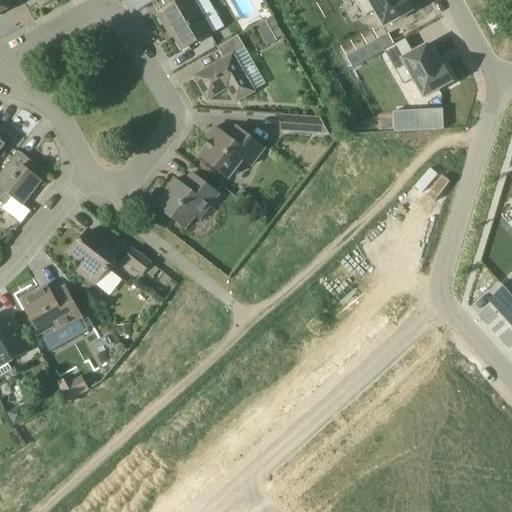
[(9,1),(11,0),(0,0),(0,13),(12,7),(9,1)]
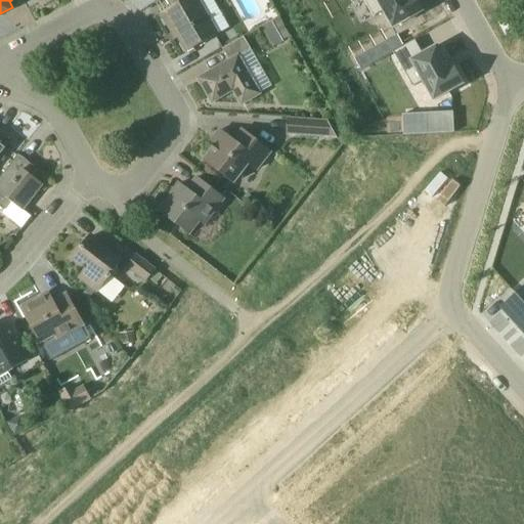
[(188,52),(220,34),(200,0),(166,0),(171,8),(162,14),(172,32),(175,30),(188,52)]
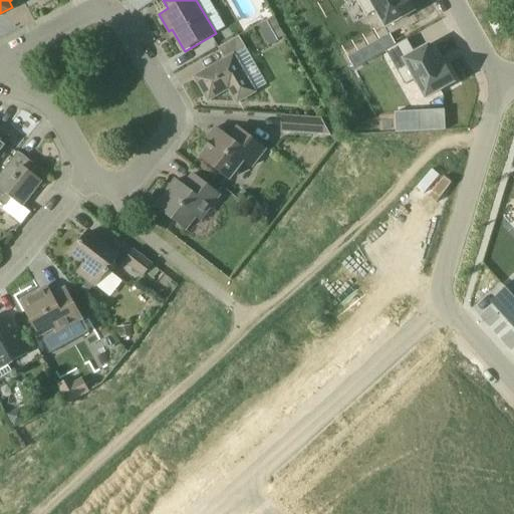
[(359,0),(367,15),(377,9),(388,25),(416,10),(410,0),(359,0)]
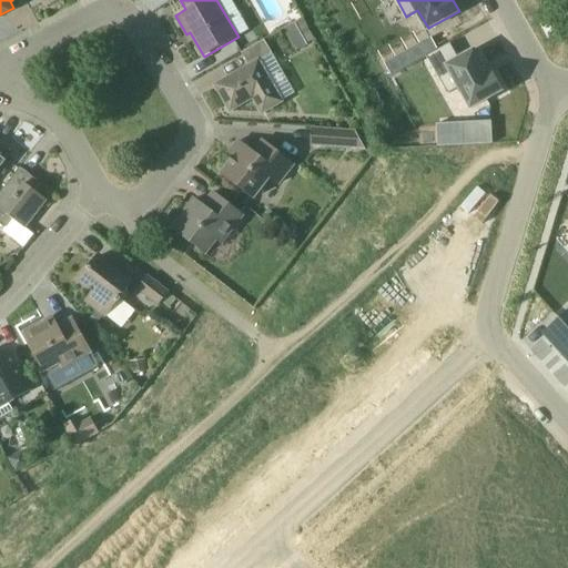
[(306,44),(295,23),(283,30),(295,53),(307,47),(306,44)]
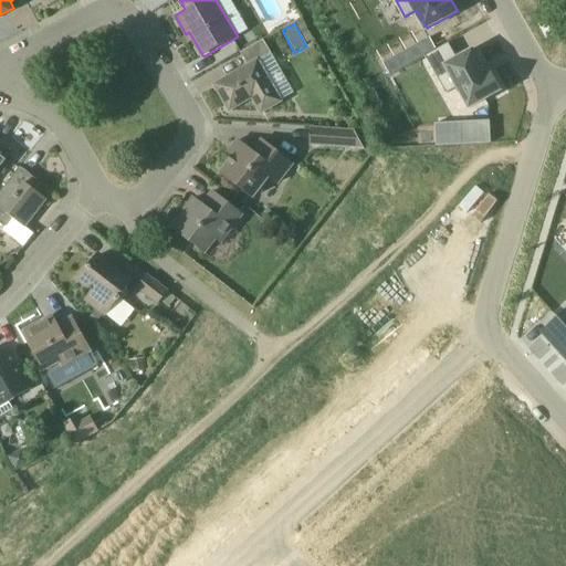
[(252,97),(261,113),(282,101),(260,62),(272,55),(263,41),(241,54),(248,67),(216,86),(230,111),(252,97)]
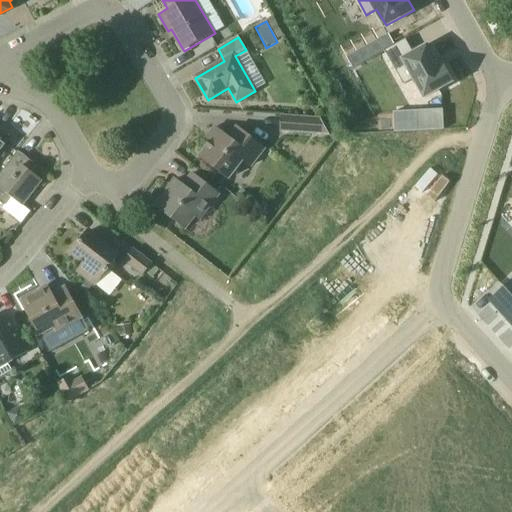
[(414,53),(406,39),(385,51),(403,85),(414,79),(424,98),(452,82),(443,66),(440,68),(427,46),(414,53)]
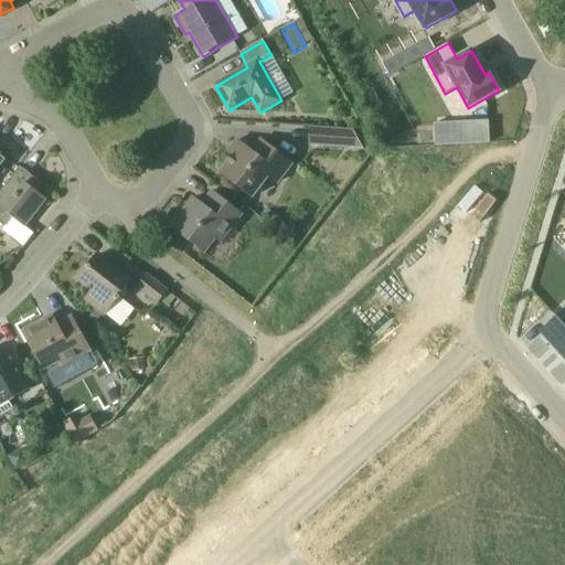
[(441,147),(486,145),(489,144),(489,141),(488,121),(468,123),(434,124),(435,147),(441,147)]
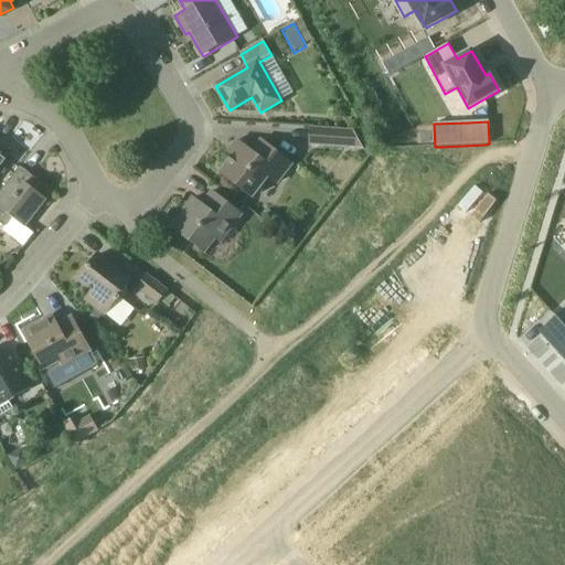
[(309,147),(364,150),(353,130),(310,128),(309,147)]
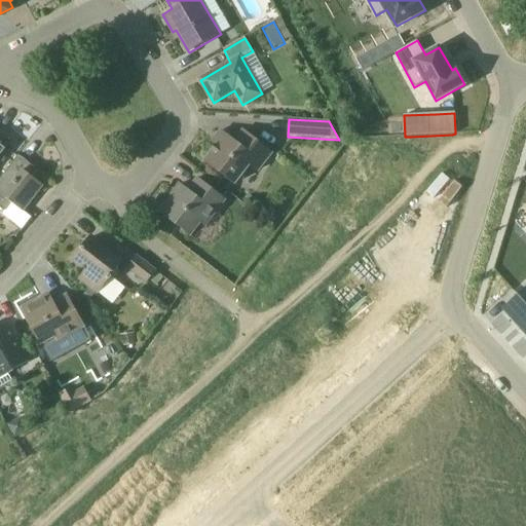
[(0,160),(9,149),(0,141),(0,139),(4,135),(0,130),(0,160)]
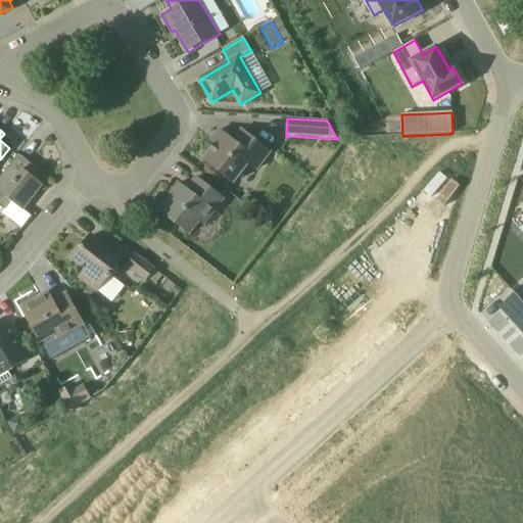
[(272,153),(258,143),(242,130),(233,141),(220,131),(211,141),(216,144),(204,160),(236,183),(248,165),(256,173),(272,153)]
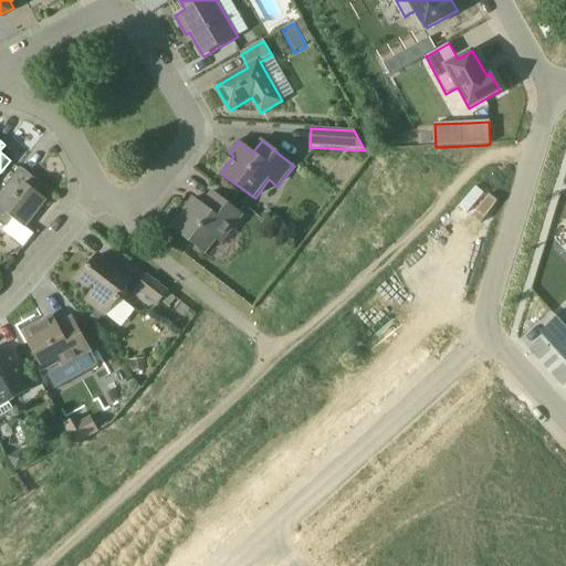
[(24,228),(25,227),(46,200),(35,191),(41,184),(20,167),(0,192),(0,222),(6,228),(12,219),(24,228)]
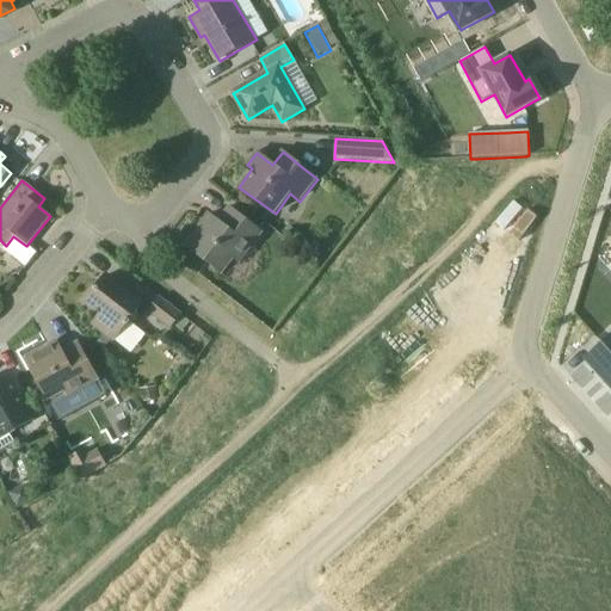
[(240,265),(264,234),(229,208),(214,228),(204,221),(185,246),(223,275),(234,260),(240,265)]
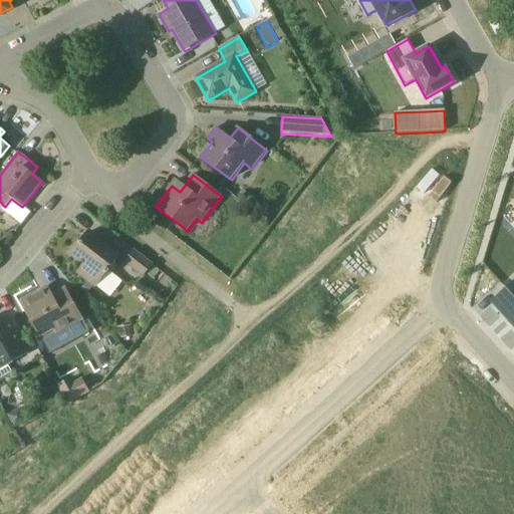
[(78,272),(95,286),(119,256),(89,233),(72,254),(84,265),(78,272)]
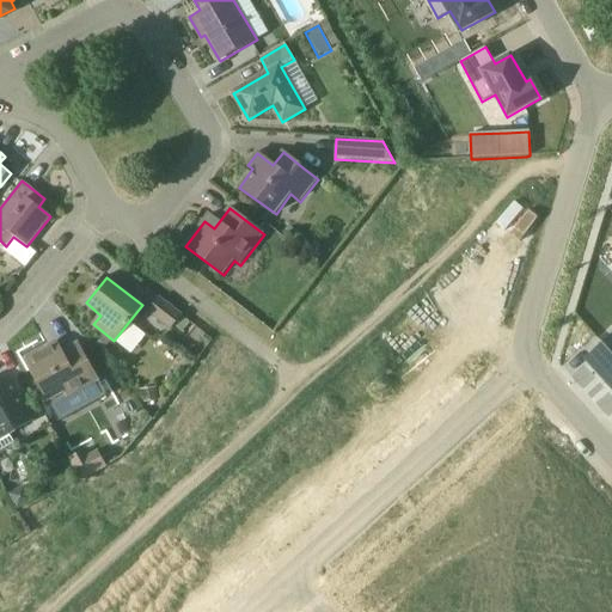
[(182,317),(182,316),(159,299),(148,312),(171,330),(173,328),(182,334),(190,324),(182,317)]
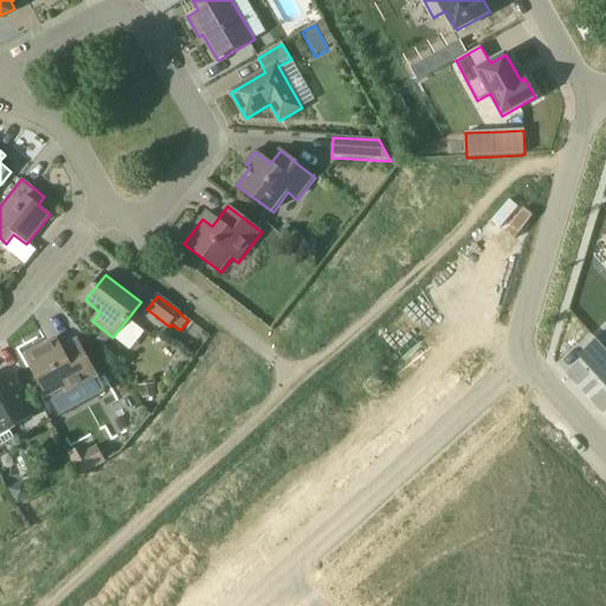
[(600,379),(605,373),(605,335),(581,358),(600,379)]
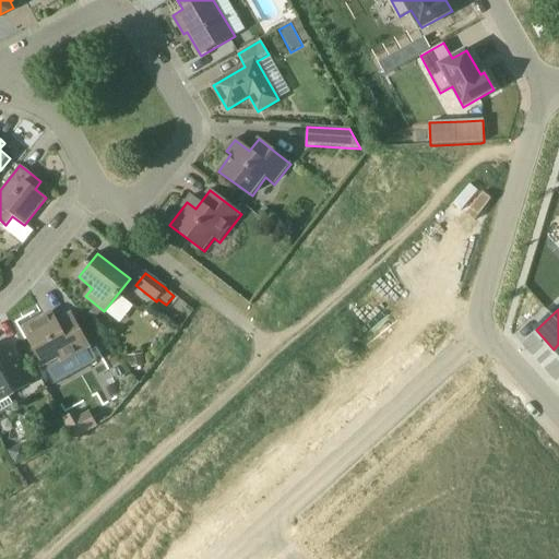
[(45,317),(44,318),(23,329),(55,385),(56,385),(56,383),(82,368),(74,355),(90,346),(72,314),(57,322),(54,317),(45,321),(44,319),(45,318),(45,317)]
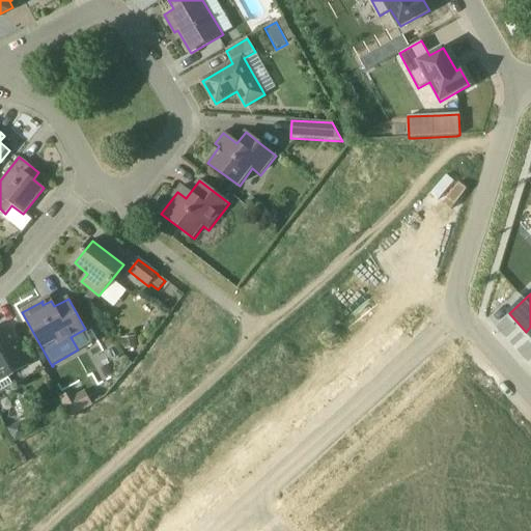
[(29,366),(9,330),(0,334),(0,392),(14,385),(8,378),(29,366)]
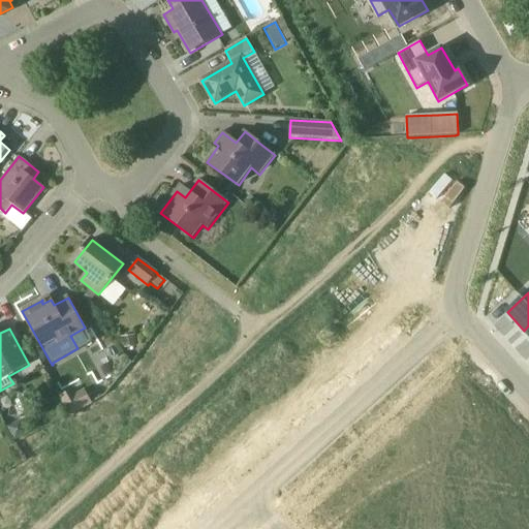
[(135,335),(120,337),(122,348),(133,347),(137,346),(135,335)]
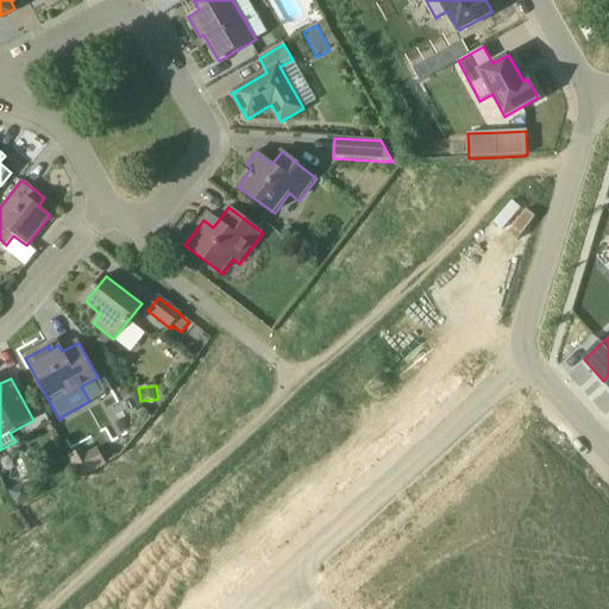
[(69,456),(80,477),(106,464),(98,450),(88,454),(85,449),(69,456)]
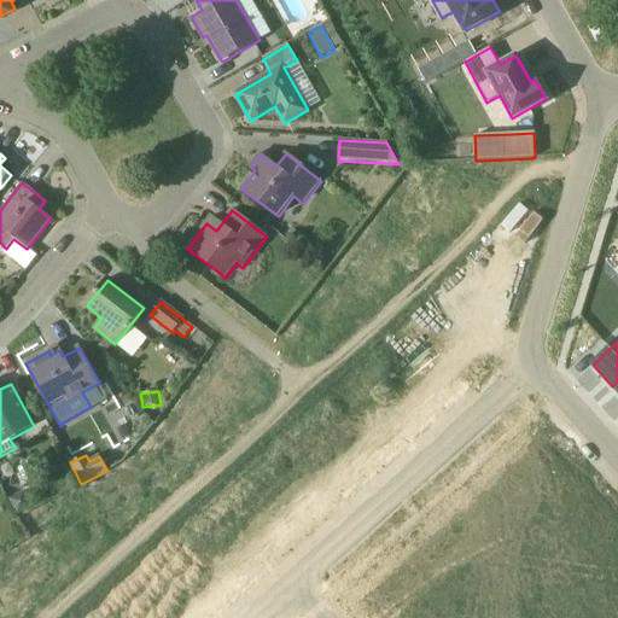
[(18,516),(34,507),(24,491),(9,500),(18,516)]
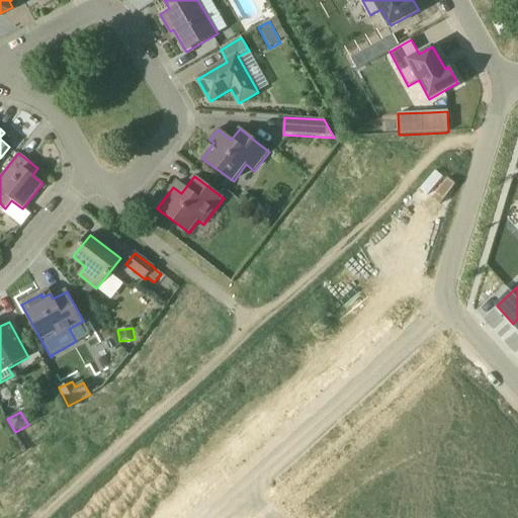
[(504,464),(510,470),(517,462),(517,461),(513,456),(504,464)]
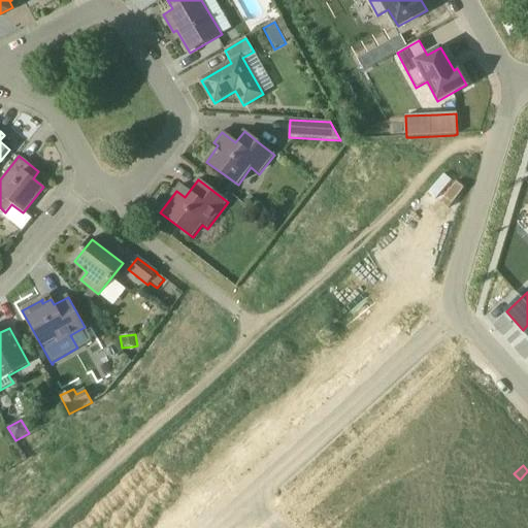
[(520,480),(514,473),(504,482),(510,488),(520,480)]
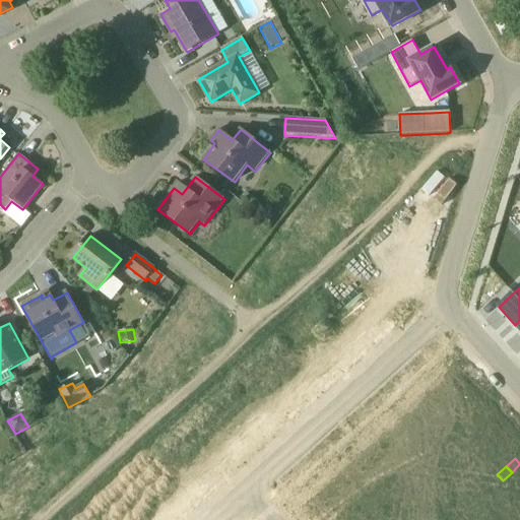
[(519,482),(506,495),(519,510),(519,482)]
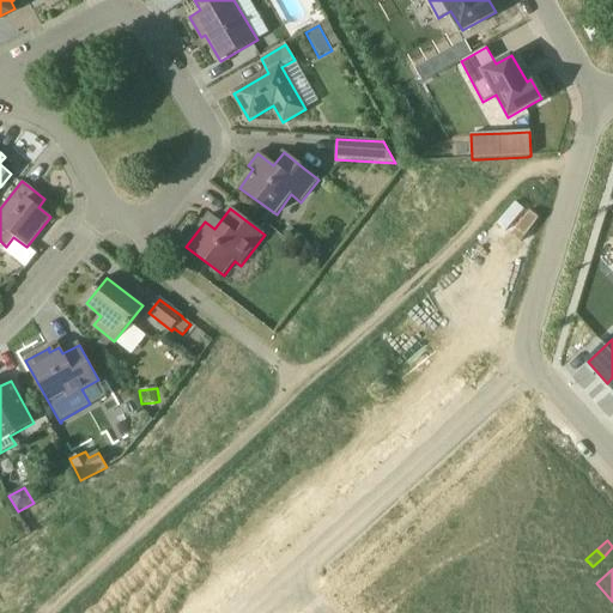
[(530,608),(534,612),(540,612),(548,606),(541,599),(530,608)]
